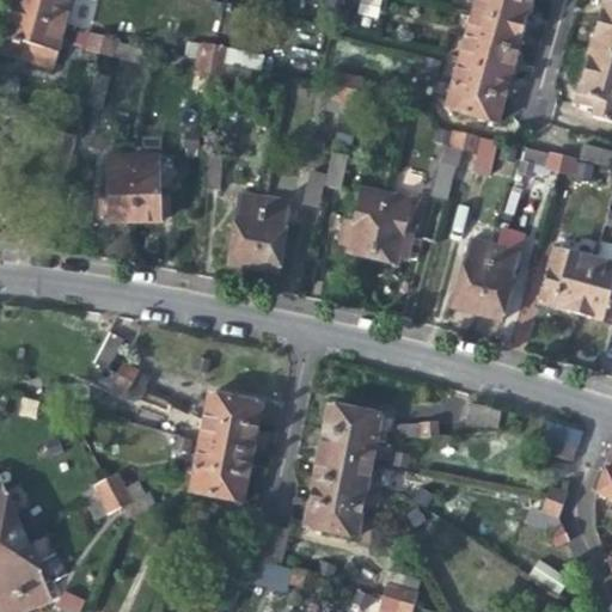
[(10,0),(6,13),(60,30),(68,0),(10,0)]
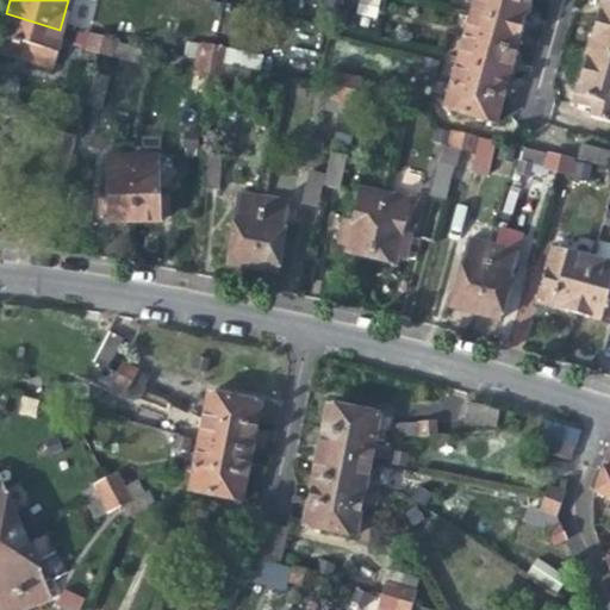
[(378,22),(379,0),(359,0),(358,20),(378,22)]
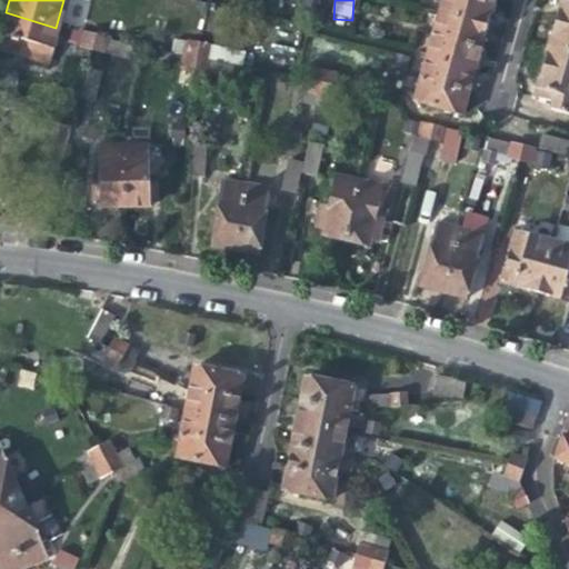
[(486,18),(489,6),(469,0),(439,0),(436,16),(482,29),(486,18)]
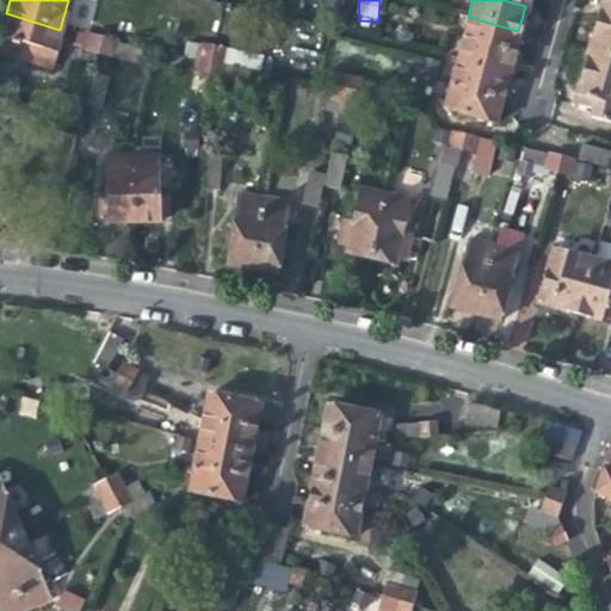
[(610,0),(600,0),(587,48),(610,54),(610,0)]
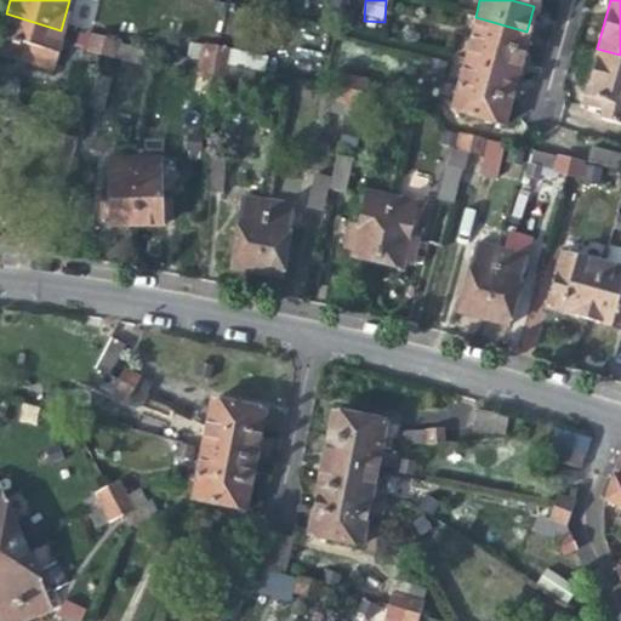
[(0,55),(50,69),(61,30),(6,13),(0,34),(0,55)]
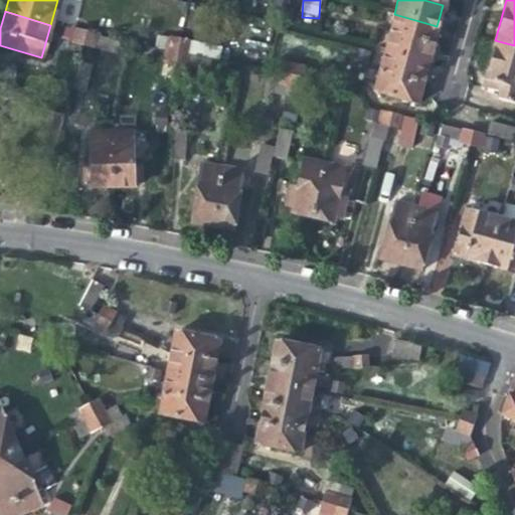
[(435,34),(437,26),(394,14),(389,32),(432,44),(435,34)]
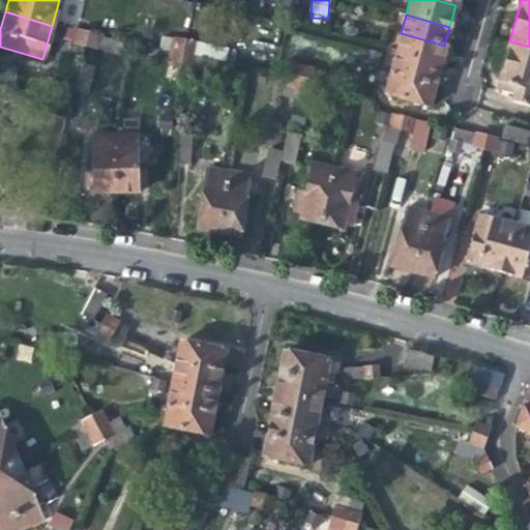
[(75,45),(86,47),(89,33),(78,31),(75,45)]
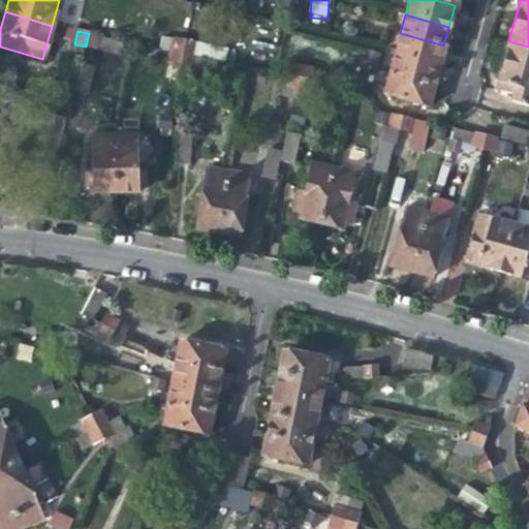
[(98,35),(89,33),(86,47),(96,49),(98,35)]
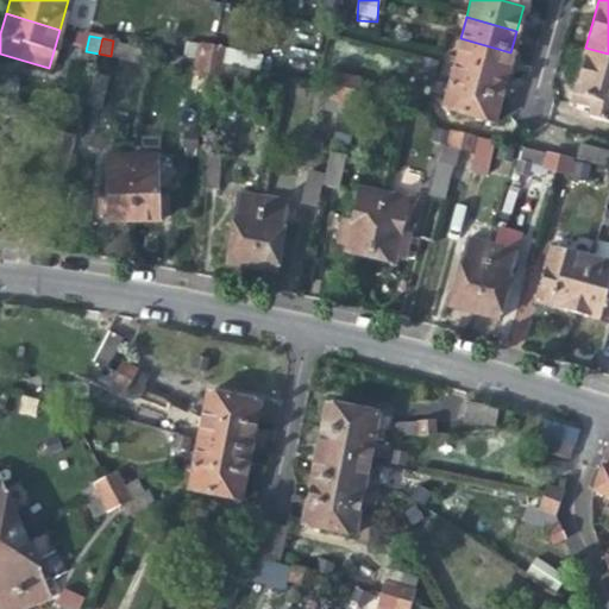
[(460,38),(453,62),(503,77),(507,66),(510,52),(460,38)]
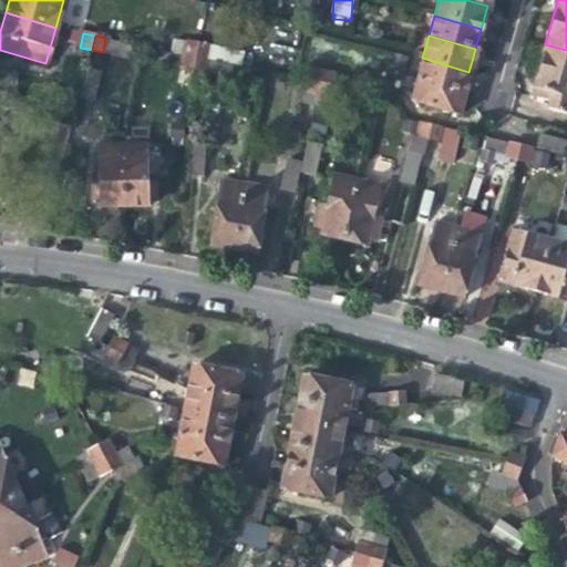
[(187,42),(185,54),(195,57),(198,43),(187,42)]
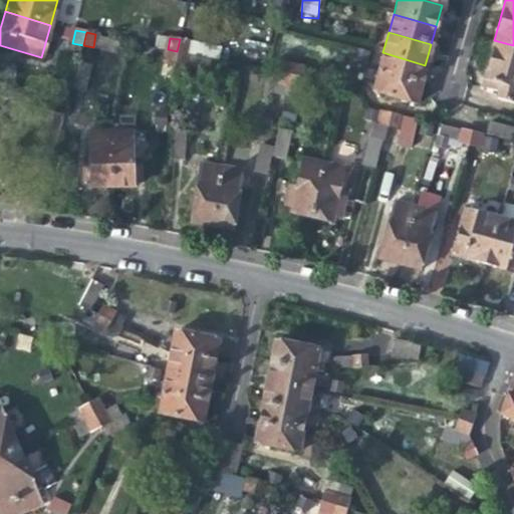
[(190,41),(180,39),(177,51),(187,53),(190,41)]
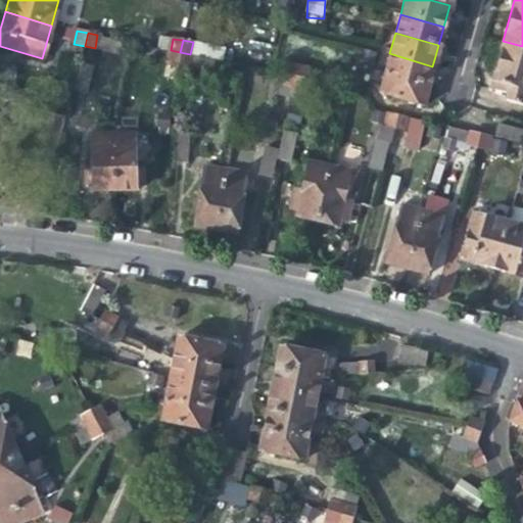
[(522,103),(522,46),(503,41),(491,81),(490,86),(508,91),(507,95),(506,99),(522,103)]
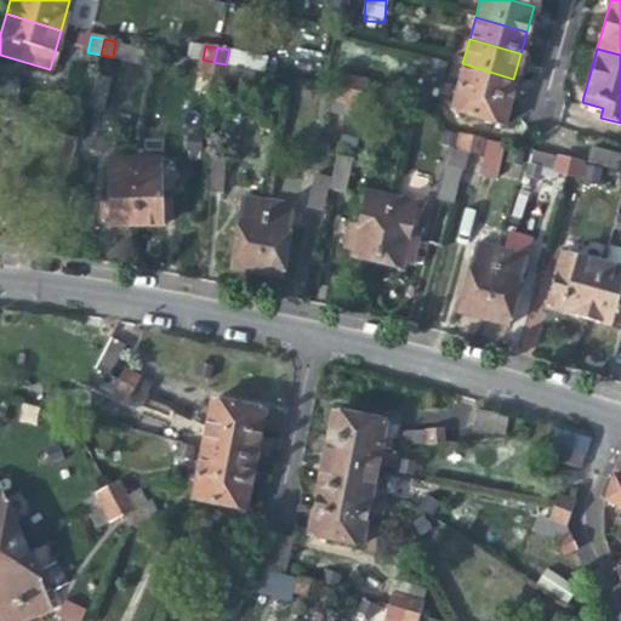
[(199,74),(211,77),(214,62),(203,60),(199,74)]
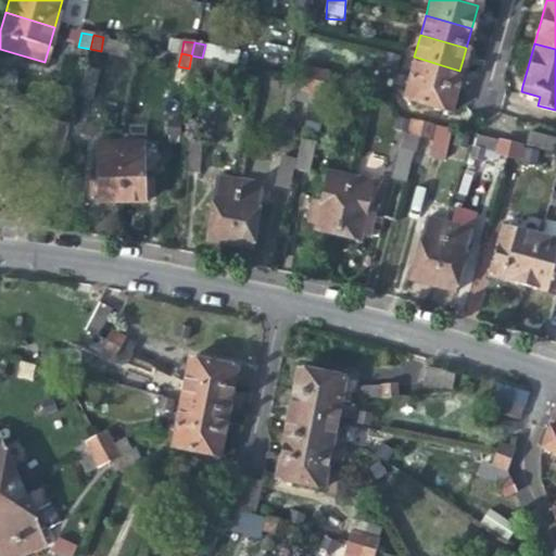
[(200,71),(202,58),(191,55),(189,68),(200,71)]
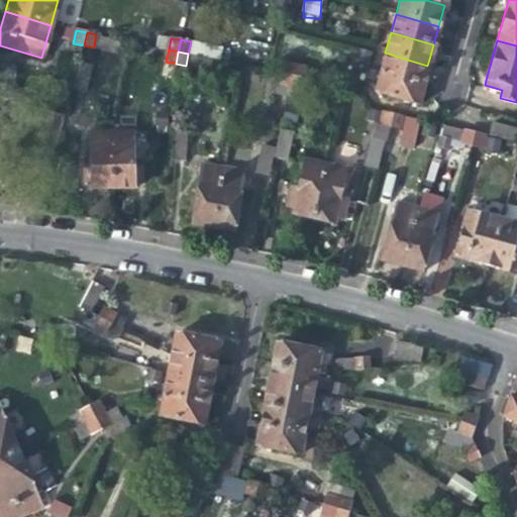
[(424,75),(427,66),(385,53),(384,56),(380,73),(421,86),(424,75)]
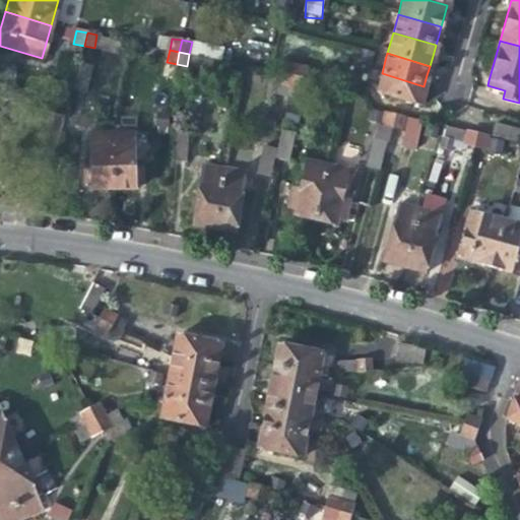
[(282,64),(280,73),(291,75),(304,78),(307,68),(282,64)]
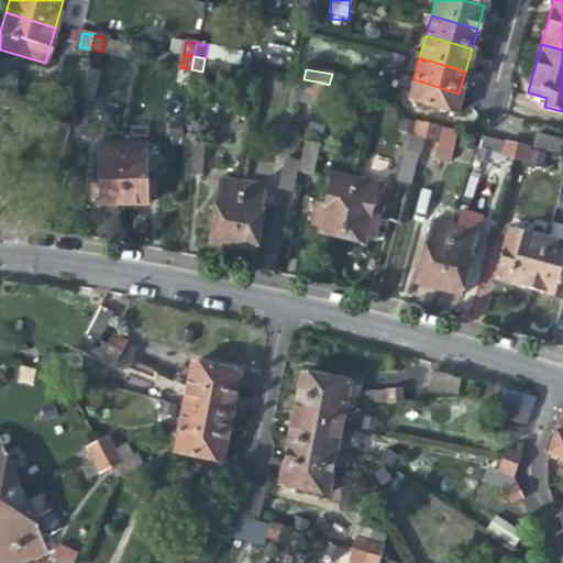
[(99,75),(88,72),(79,98),(91,102),(99,75)]
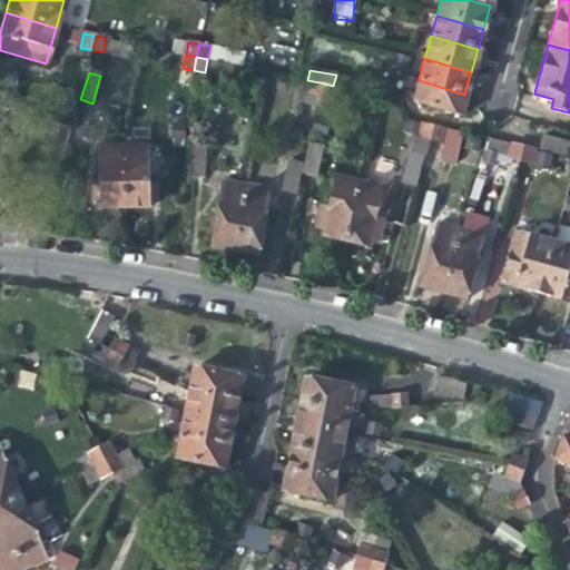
[(305,91),(317,94),(320,82),(307,80),(305,91)]
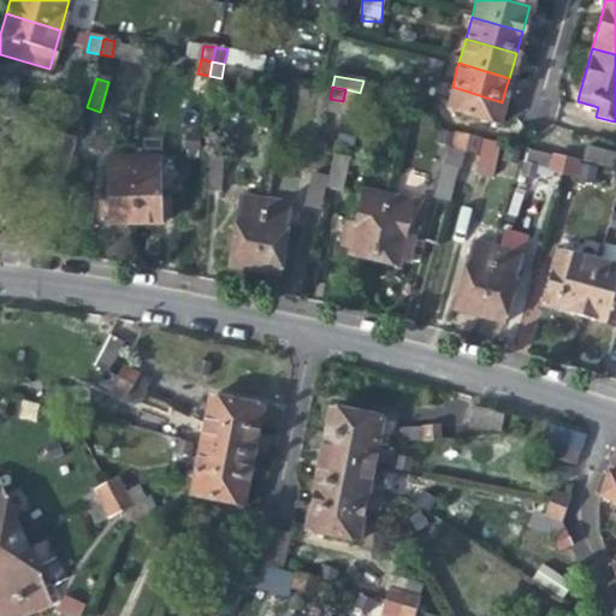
[(502,105),(502,102),(452,87),(446,110),(484,122),(496,124),(502,105)]
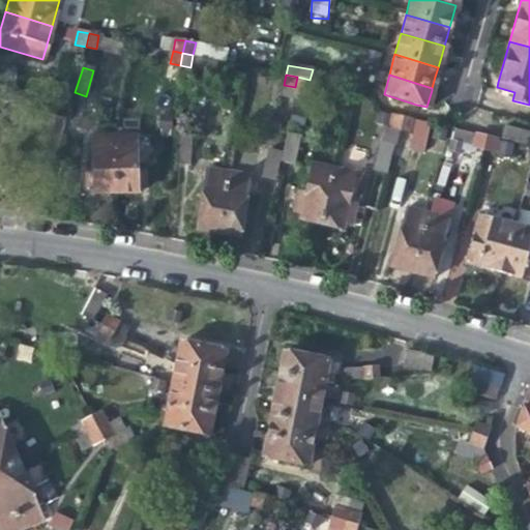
[(307,89),(310,80),(297,77),(295,87),(307,89)]
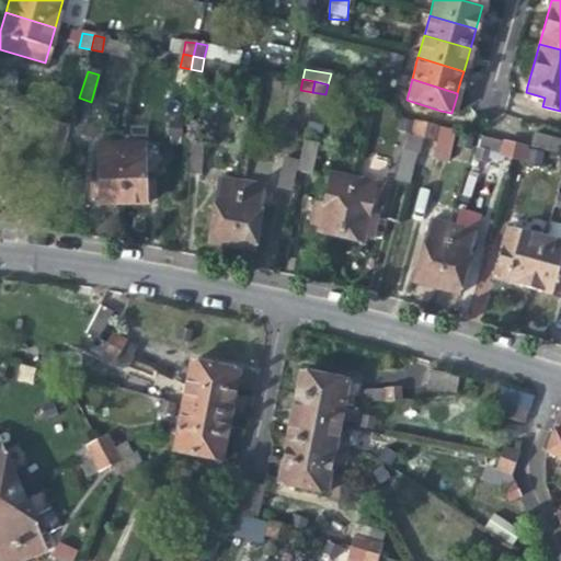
[(0,89),(0,104),(10,107),(14,93),(0,89)]
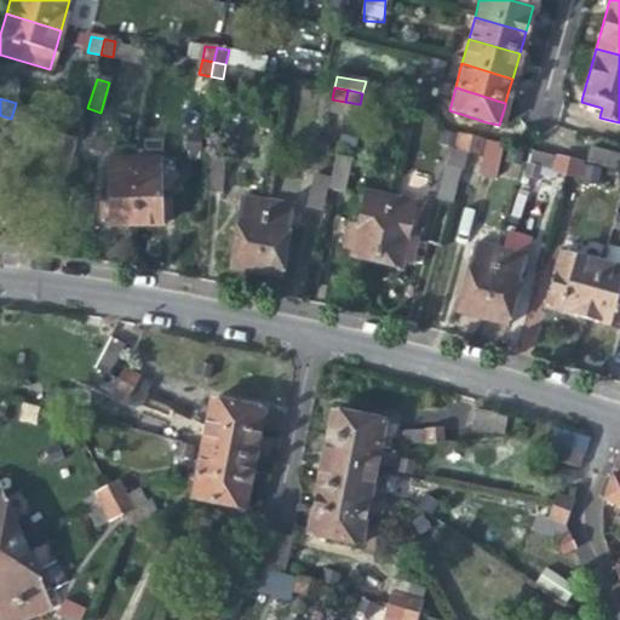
[(618,141),(619,133),(619,122),(600,118),(595,136),(618,141)]
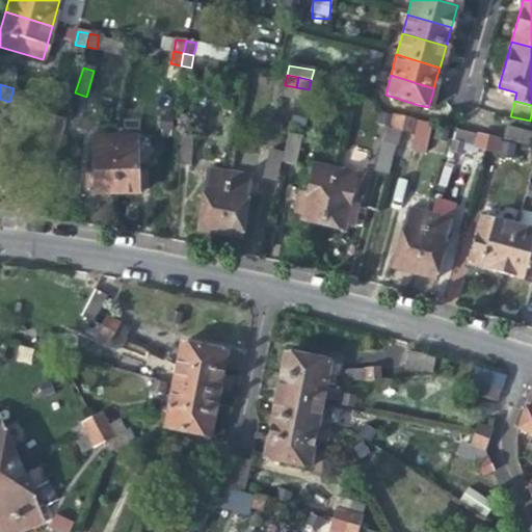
[(376,130),(388,134),(393,115),(381,113),(376,130)]
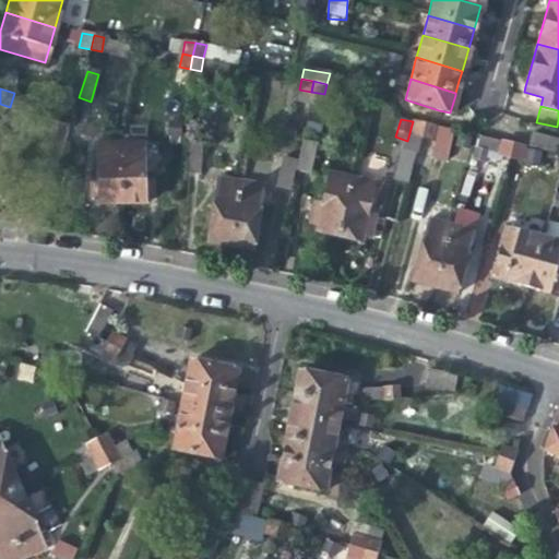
[(407,141),(419,142),(424,125),(413,121),(407,141)]
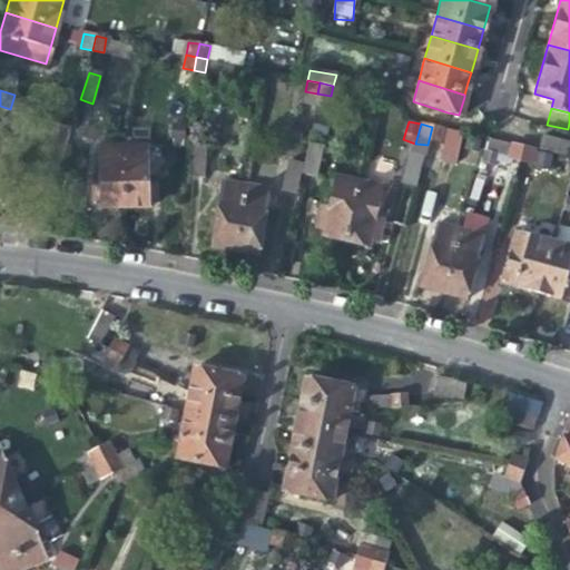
[(460,133),(432,127),(428,145),(436,147),(434,159),(451,164),(460,133)]
